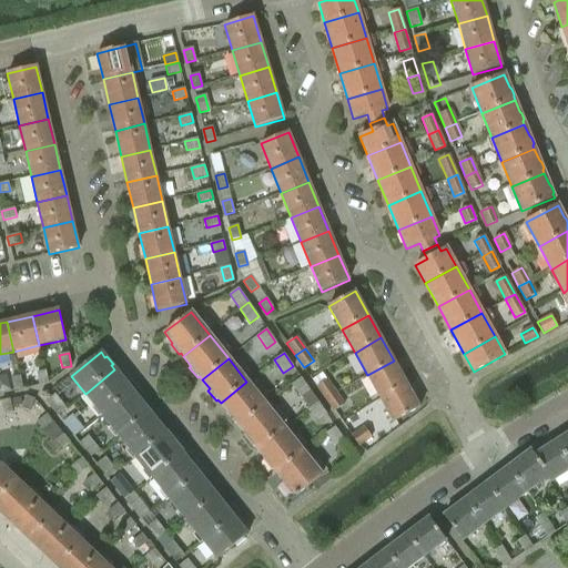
[(379,398),(406,384),(394,361),(367,375),(379,398)]
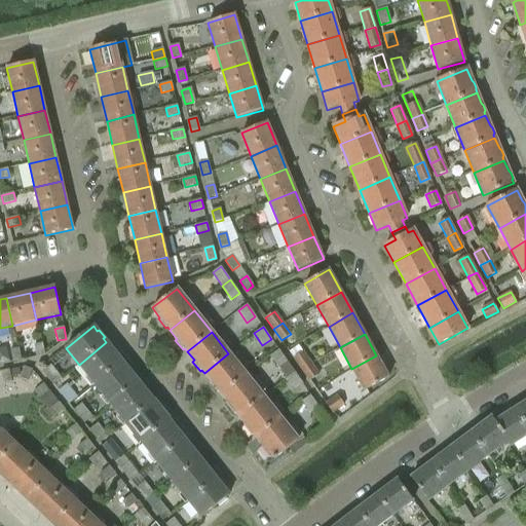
[(79,365),(95,384),(120,364),(120,363),(115,357),(116,354),(106,342),(79,365)]
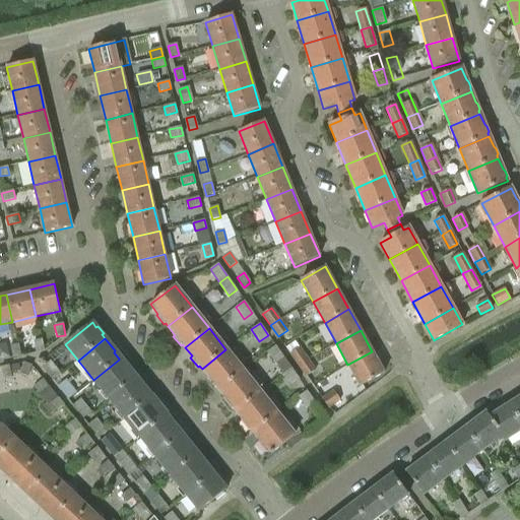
[(36,352),(44,351),(42,339),(34,341),(36,352)]
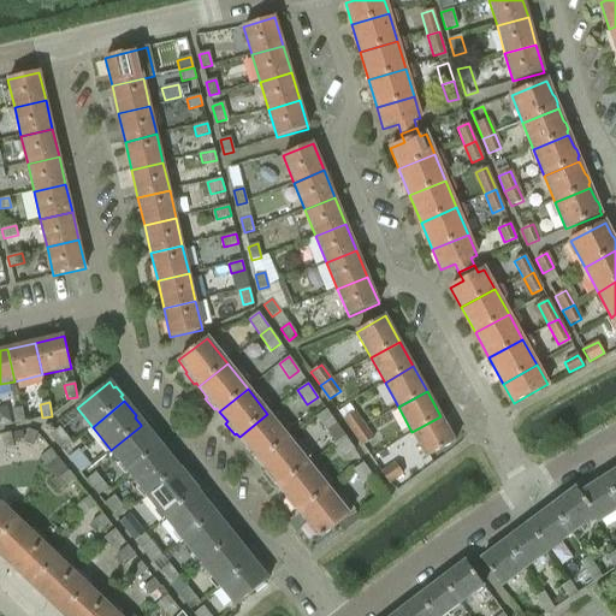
[(15,424),(24,421),(22,408),(12,409),(15,424)]
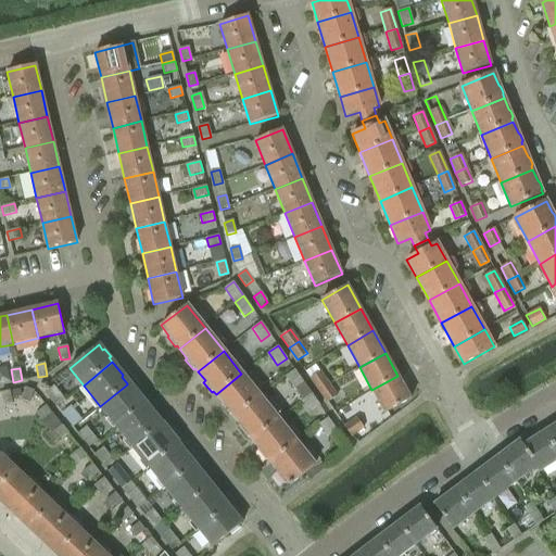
[(302,400),(311,393),(294,369),(285,376),(302,400)]
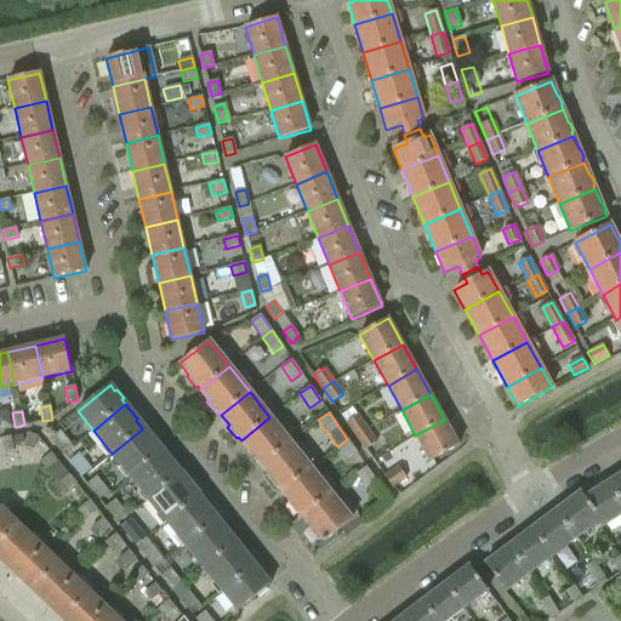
[(355,437),(366,428),(358,415),(347,423),(355,437)]
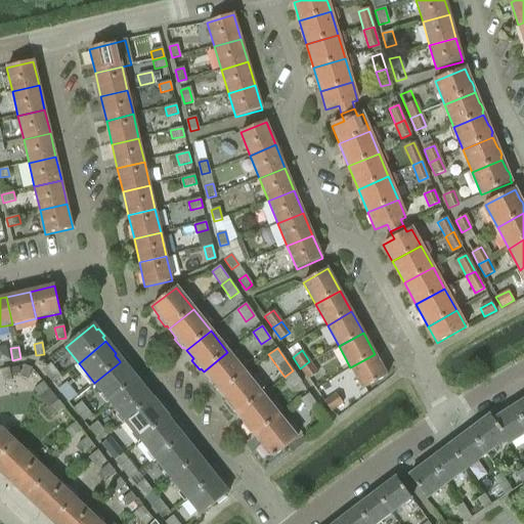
[(221,393),(245,374),(227,352),(204,372),(211,380),(209,382),(216,391),(218,390),(221,393)]
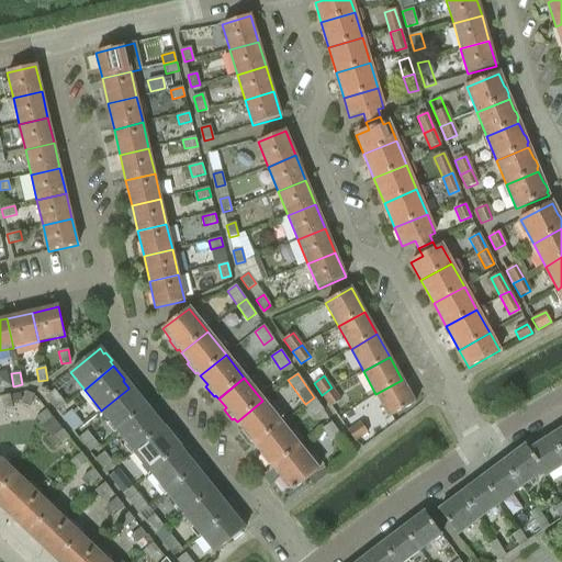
[(415,403),(402,380),(375,394),(389,418),(415,403)]
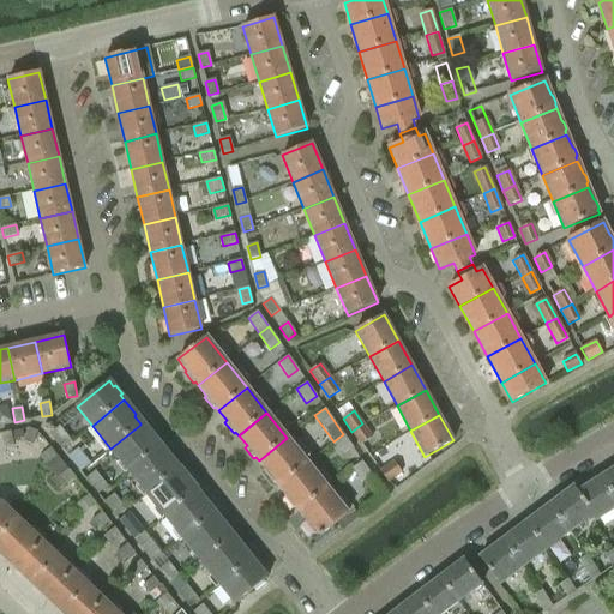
[(110,449),(128,471),(158,447),(158,446),(152,439),(154,437),(143,423),(140,423),(140,425),(110,449)]
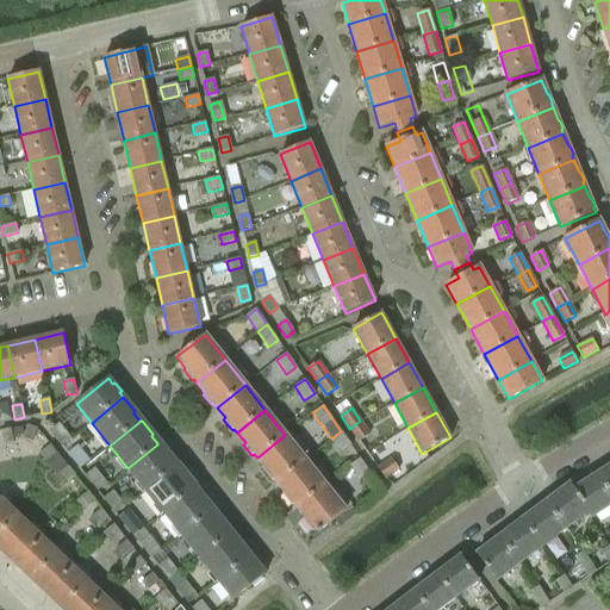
[(369,434),(360,421),(349,429),(359,442),(369,434)]
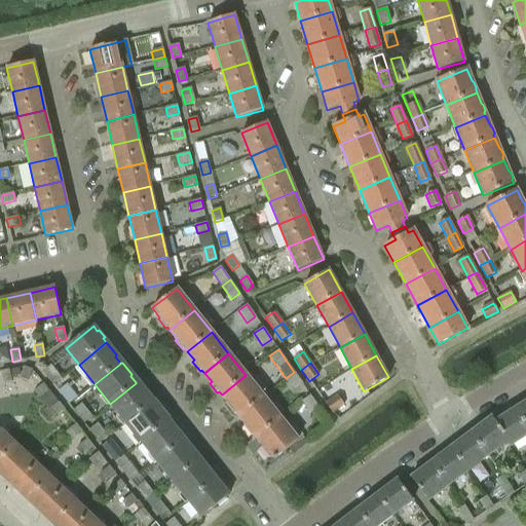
[(42,371),(52,384),(61,378),(50,365),(42,371)]
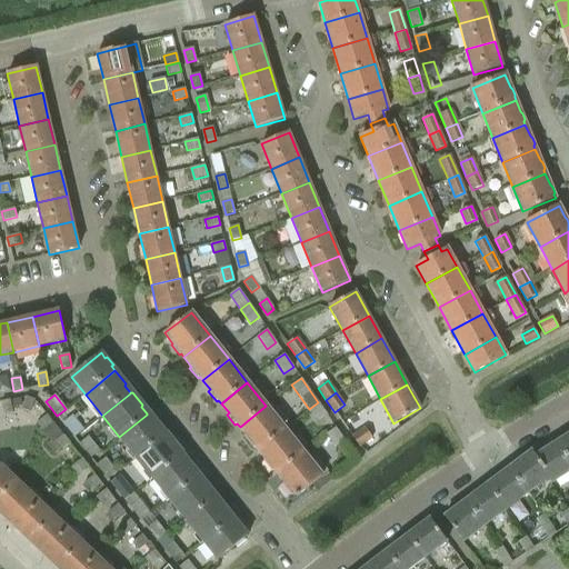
[(35,400),(26,397),(21,409),(30,412),(35,400)]
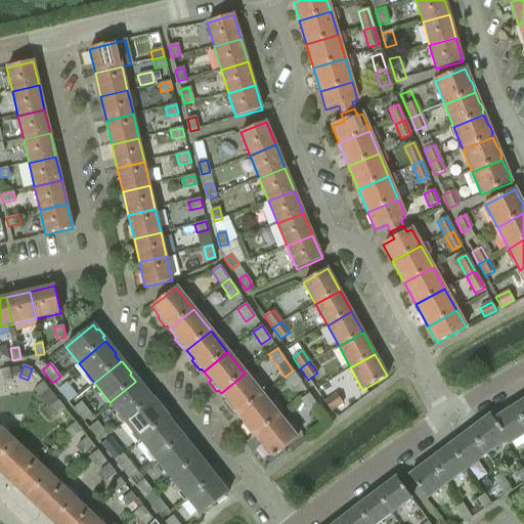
[(9,368),(1,370),(3,382),(11,381),(9,368)]
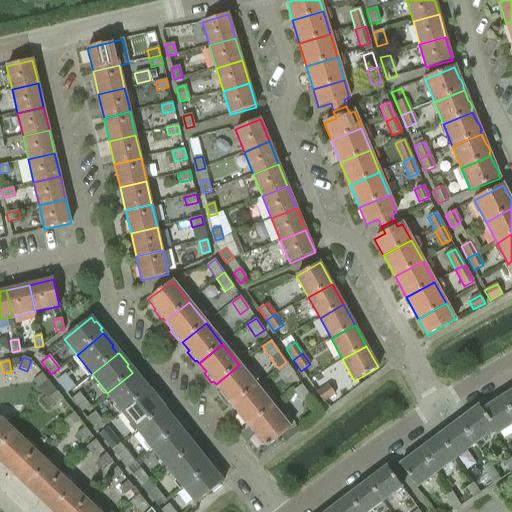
[(295,374),(286,362),(278,368),(286,380),(295,374)]
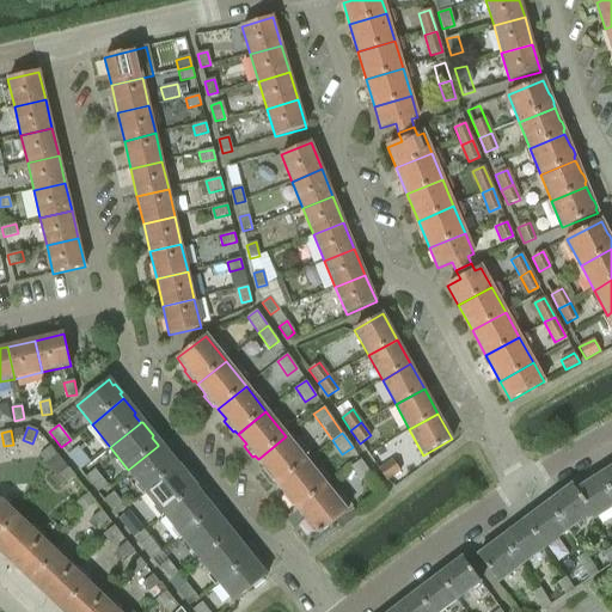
[(277,484),(306,461),(286,436),(258,459),(265,469),(264,471),(273,482),(275,481),(277,484)]
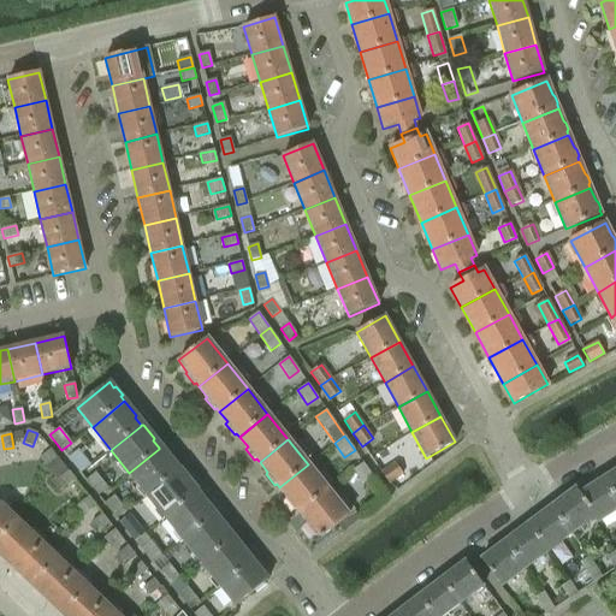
[(129,473),(147,496),(177,472),(177,471),(171,463),(172,461),(161,448),(159,448),(159,449),(129,473)]
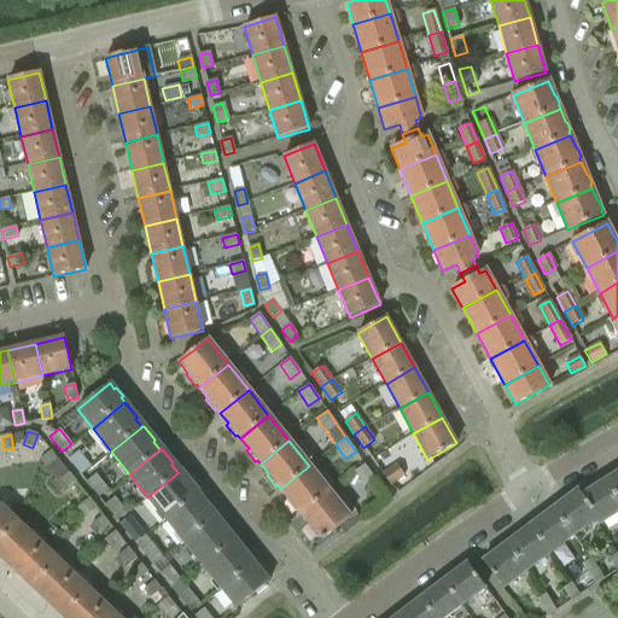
[(46,468),(57,459),(51,452),(40,460),(46,468)]
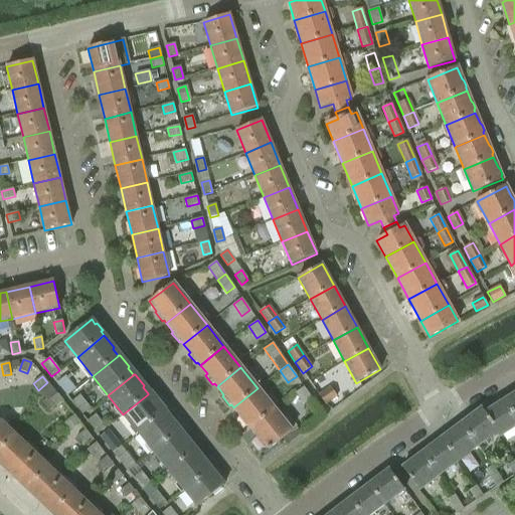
[(64,376),(56,383),(66,395),(74,389),(64,376)]
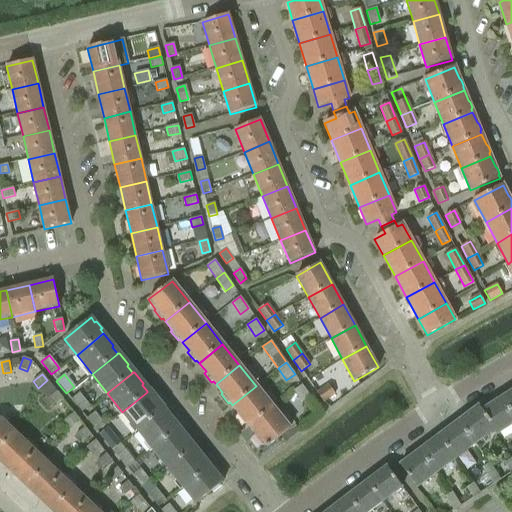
[(47,380),(38,388),(52,405),(61,398),(56,392),(47,380)]
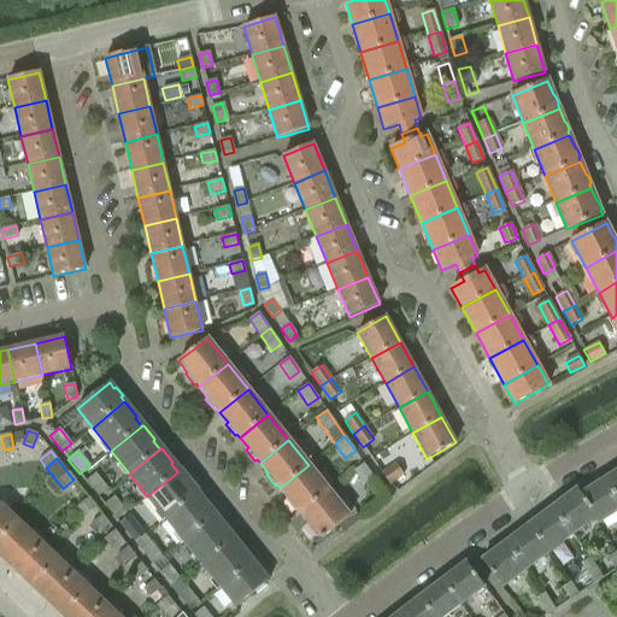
[(374,477),(363,464),(353,470),(363,485),(374,477)]
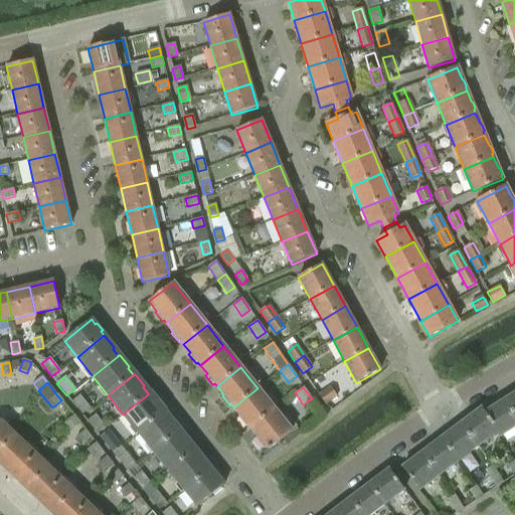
[(325,403),(336,396),(330,387),(319,395),(325,403)]
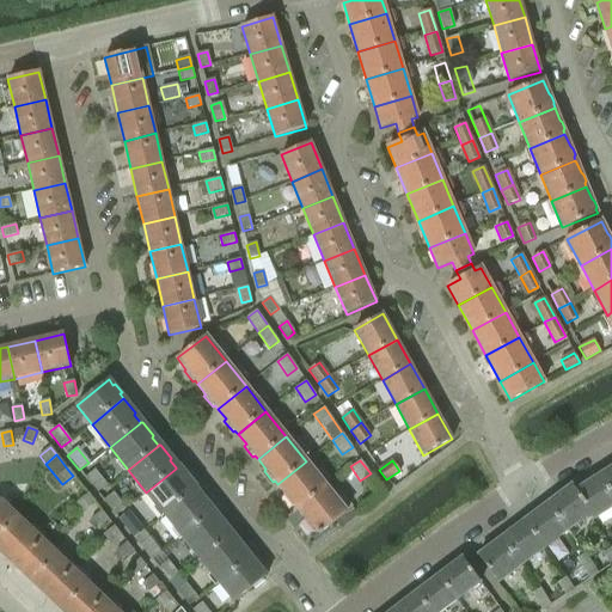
[(300,512),(329,490),(306,461),(277,484),(286,494),(283,496),(293,507),(295,506),(300,512)]
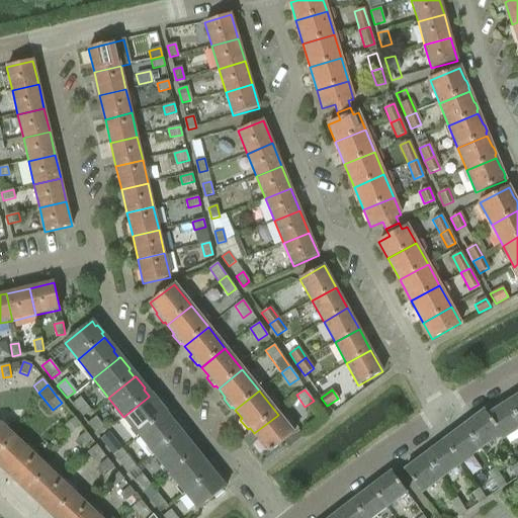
[(517,395),(508,402),(517,418),(517,395)]
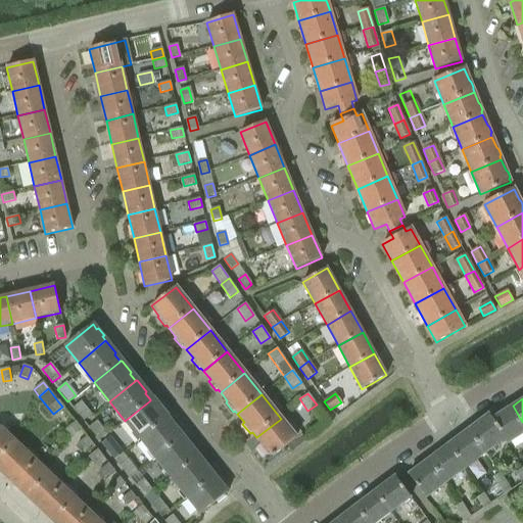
[(125,421),(141,440),(165,420),(165,419),(160,413),(161,411),(152,399),(150,399),(150,400),(125,421)]
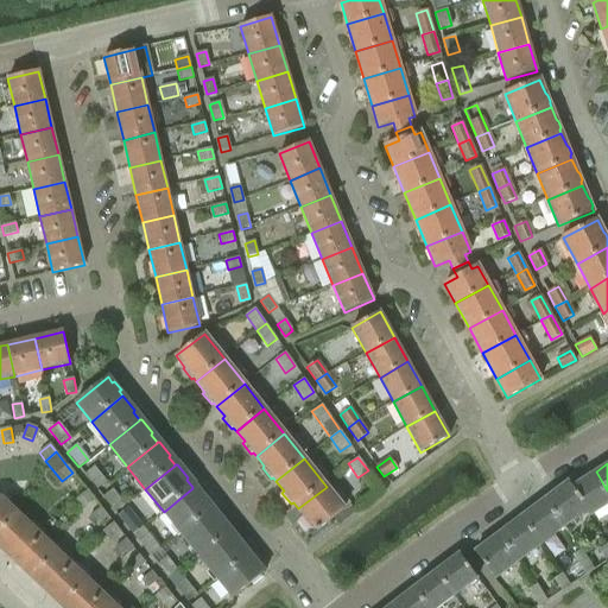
[(96,489),(106,482),(94,467),(84,474),(96,489)]
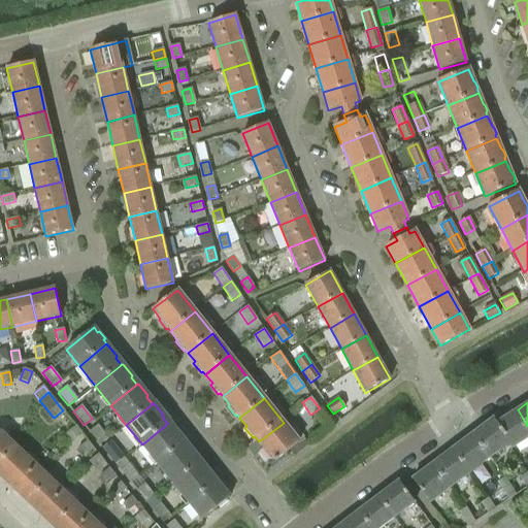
[(512,449),(527,437),(527,426),(518,409),(497,423),(496,423),(503,433),(502,433),(508,443),(512,449)]
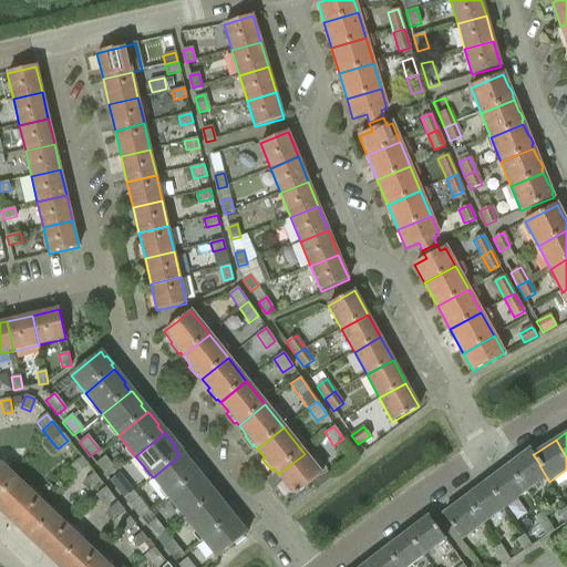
[(526,492),(546,476),(539,465),(540,465),(533,454),(534,454),(529,450),(507,466),(526,492)]
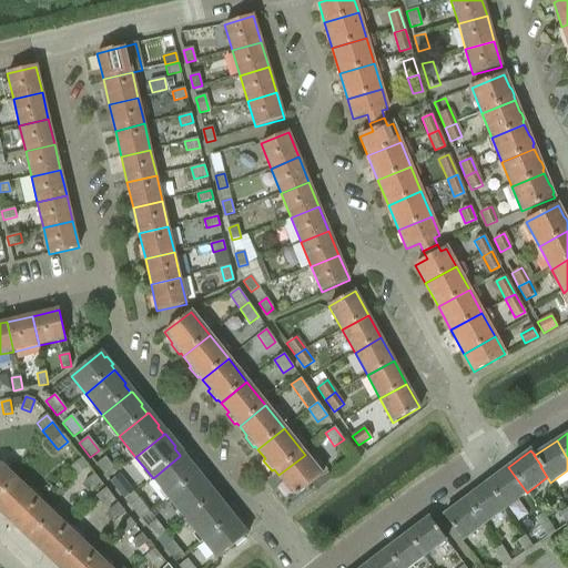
[(153,478),(170,499),(198,477),(196,476),(192,469),(193,467),(183,455),(180,455),(180,456),(153,478)]
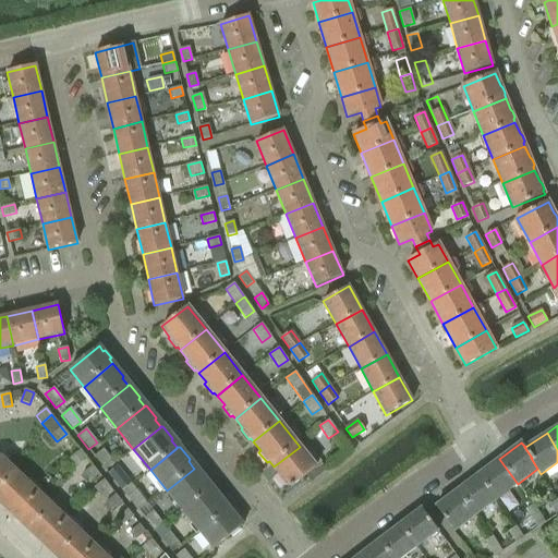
[(300,447),(274,466),(279,474),(278,475),(286,485),(288,484),(290,487),(316,468),(300,447)]
